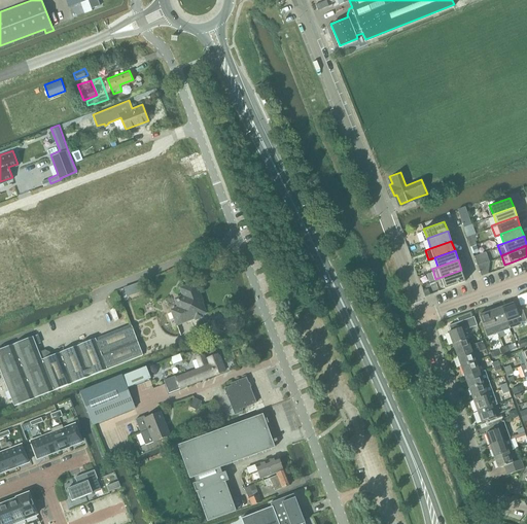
[(490,259),(478,264),(481,274),(488,271),(490,259)]
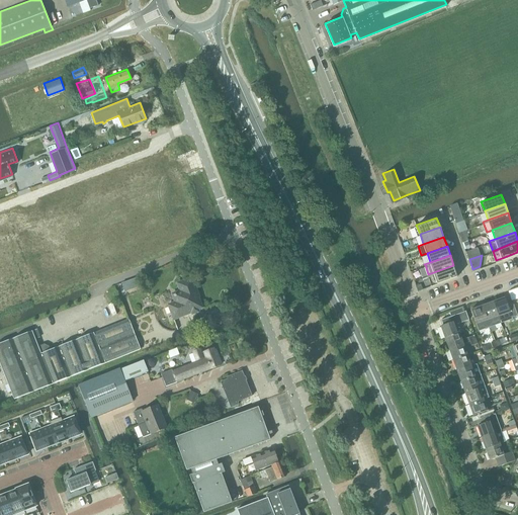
[(453,265),(428,274),(431,284),(437,282),(457,274),(453,265)]
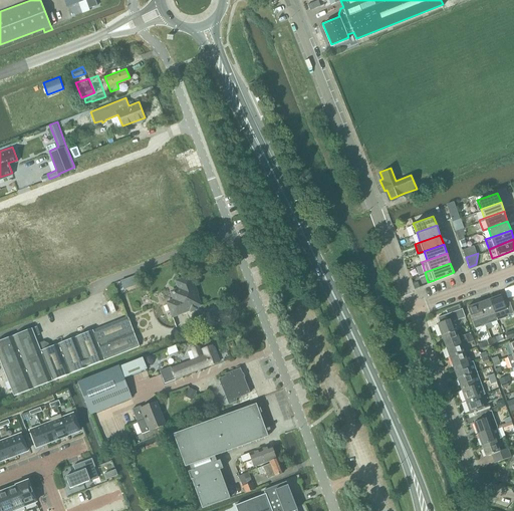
[(172,315),(185,310),(202,303),(197,292),(198,292),(190,273),(175,279),(178,286),(170,289),(173,297),(166,300),(172,315)]
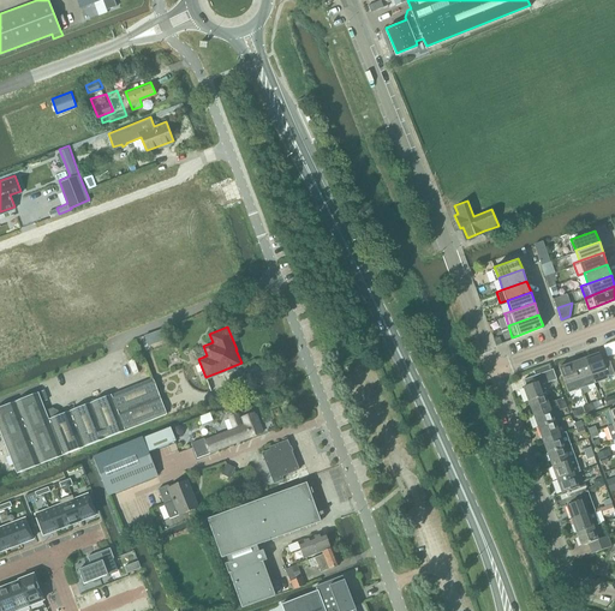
[(153,331),(145,334),(150,346),(167,340),(165,331),(154,335),(153,331)]
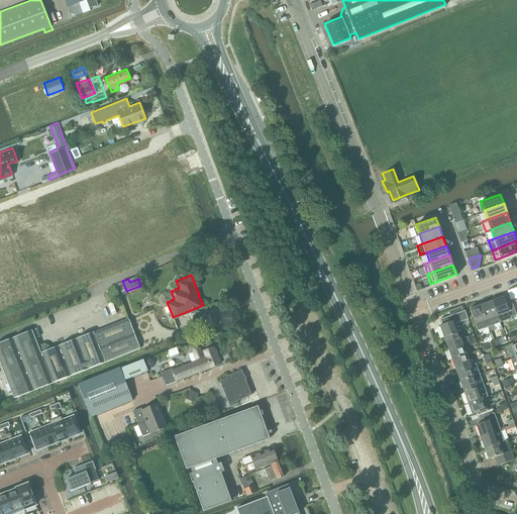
[(504,294),(493,298),(498,313),(501,320),(512,316),(511,314),(516,312),(513,301),(507,303),(504,294)]
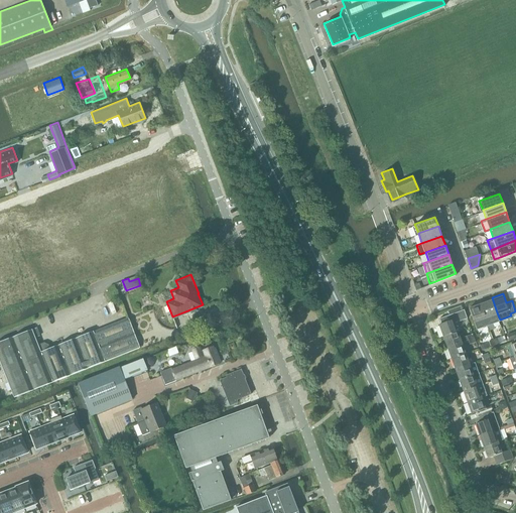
[(492,297),(481,301),(486,316),(488,324),(490,329),(495,327),(493,322),(500,319),(497,312),(492,297)]
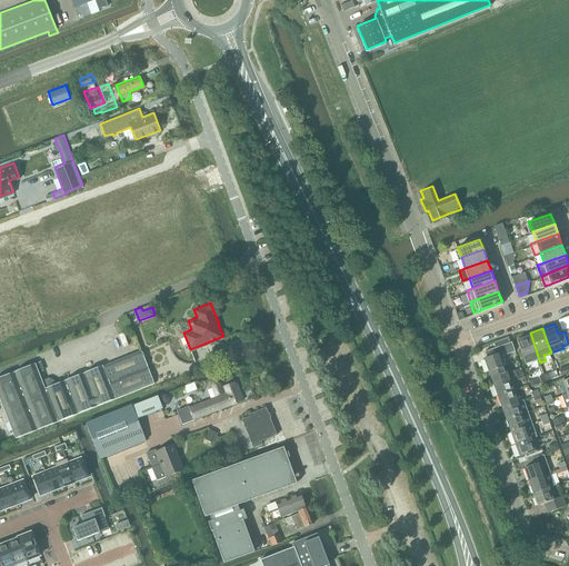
[(530,333),(517,338),(523,354),(526,361),(538,357),(536,349),(530,333)]
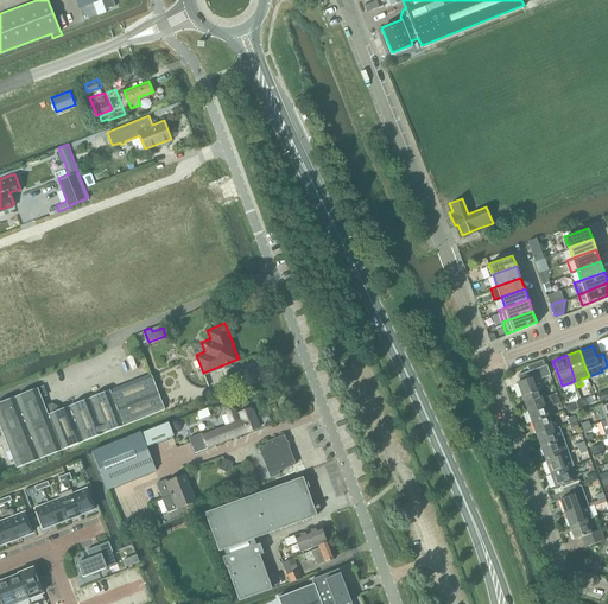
[(520,379),(517,380),(521,394),(539,387),(536,377),(550,373),(549,369),(546,362),(544,363),(543,357),(527,363),(530,368),(518,373),(520,379)]
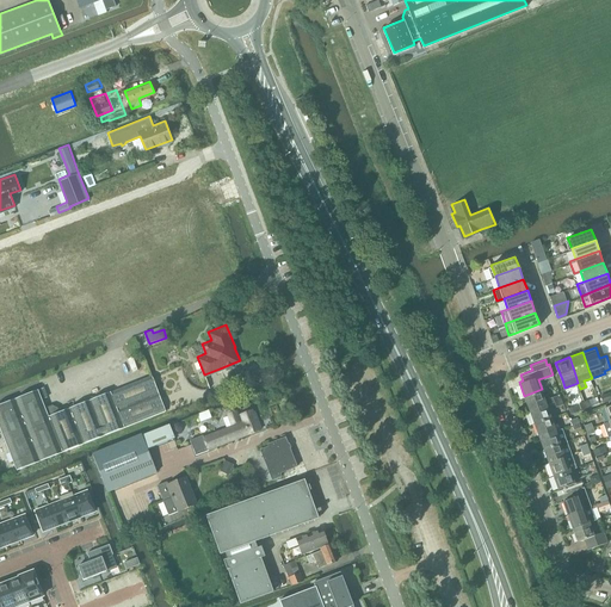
[(0,423),(17,468),(166,409),(152,373),(49,414),(38,388),(0,402),(0,423)]
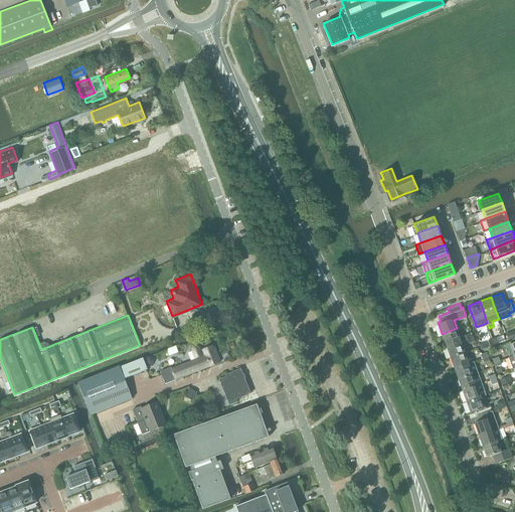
[(457,328),(442,334),(446,345),(461,340),(467,337),(469,341),(475,339),(472,331),(459,335),(457,328)]
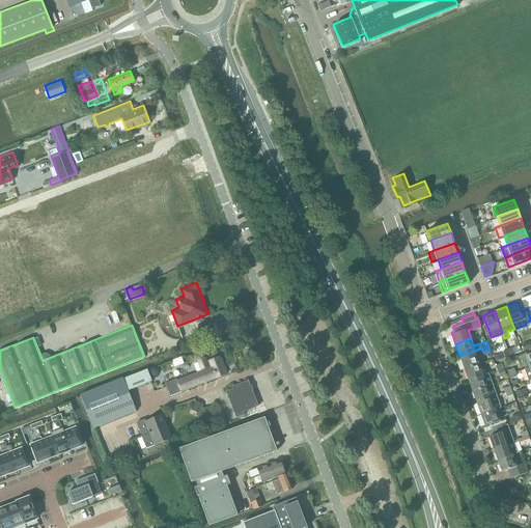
[(530,338),(530,339),(522,342),(524,348),(530,344),(530,338)]
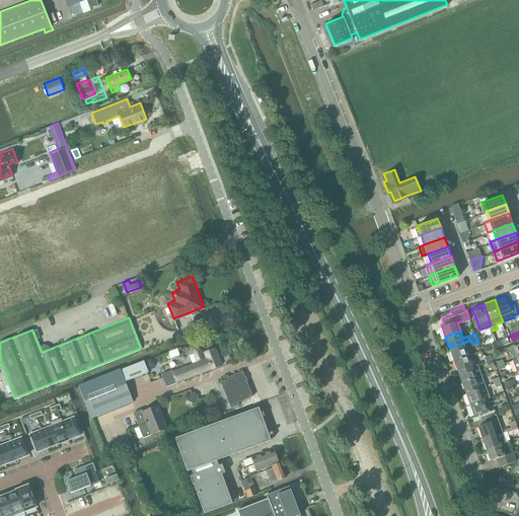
[(464,343),(449,348),(454,359),(468,354),(464,343)]
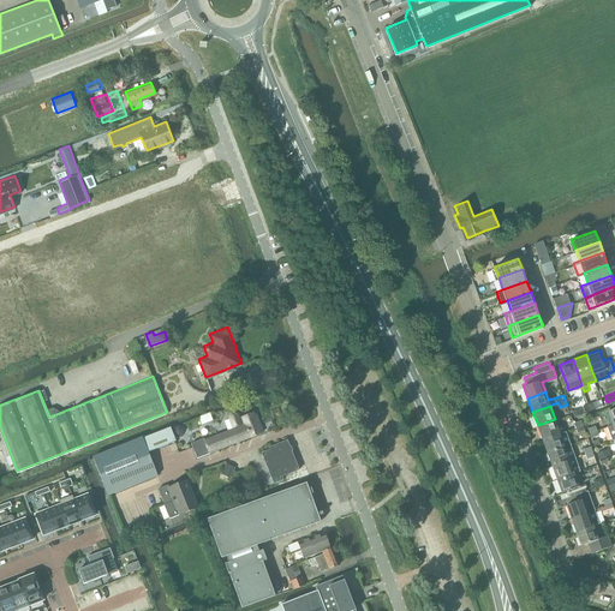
[(233,426),(204,437),(203,436),(191,441),(197,455),(209,450),(250,435),(250,436),(262,431),(254,411),(240,415),(238,411),(228,415),(233,426)]
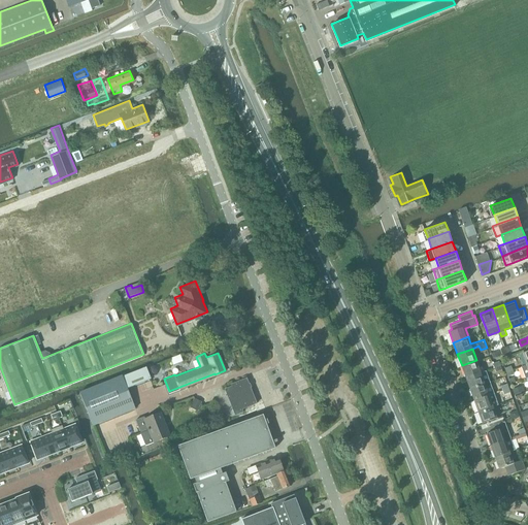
[(476,360),(462,365),(465,376),(481,370),(476,360)]
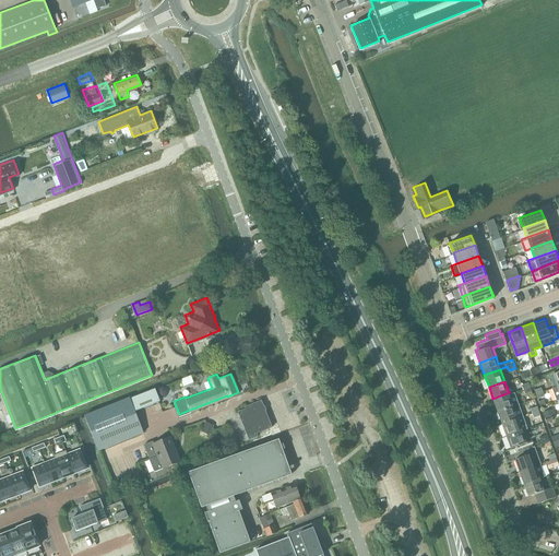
[(85,416),(99,448),(144,430),(135,410),(159,400),(154,387),(130,397),(130,395),(84,414),(85,416)]
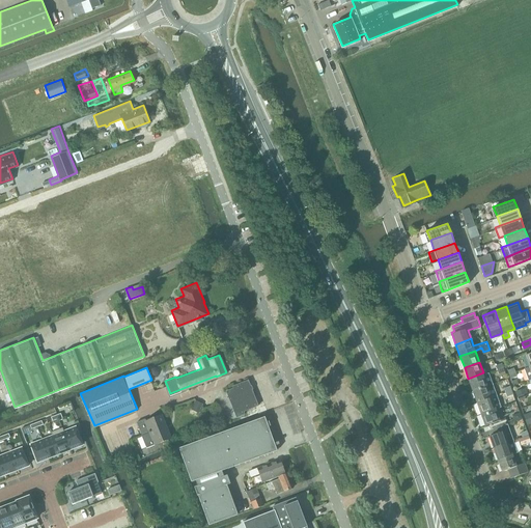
[(483,372),(468,379),(472,390),(487,384),(493,382),(488,370),(483,372)]
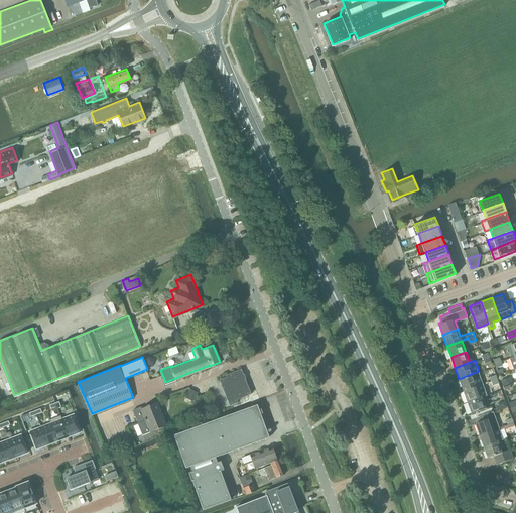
[(230,403),(238,400),(237,398),(251,392),(241,368),(226,374),(227,375),(220,378),(230,403)]
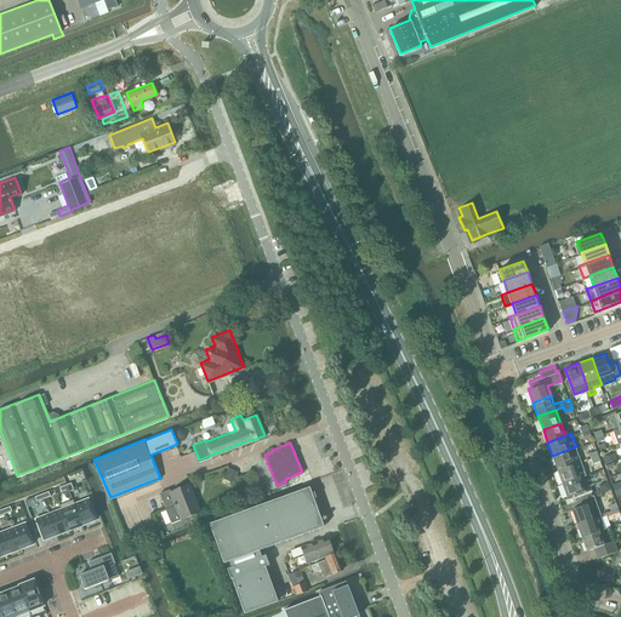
[(570,449),(552,456),(557,468),(575,462),(581,460),(576,446),(570,449)]
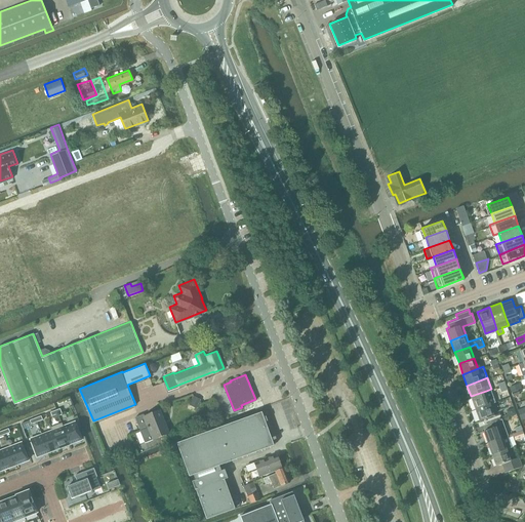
[(520,382),(510,385),(512,391),(518,389),(522,387),(520,382)]
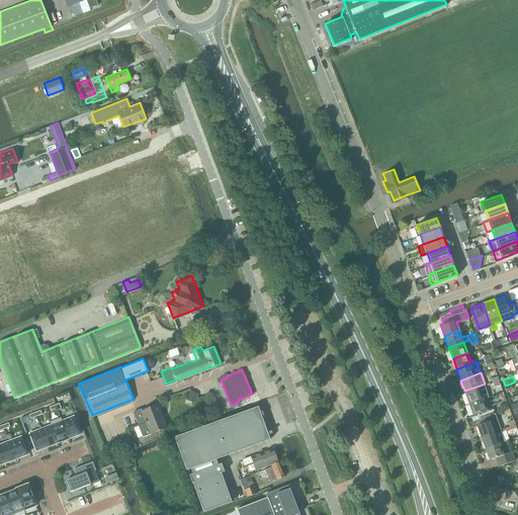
[(480,385),(464,391),(468,402),(484,397),(489,395),(485,383),(480,385)]
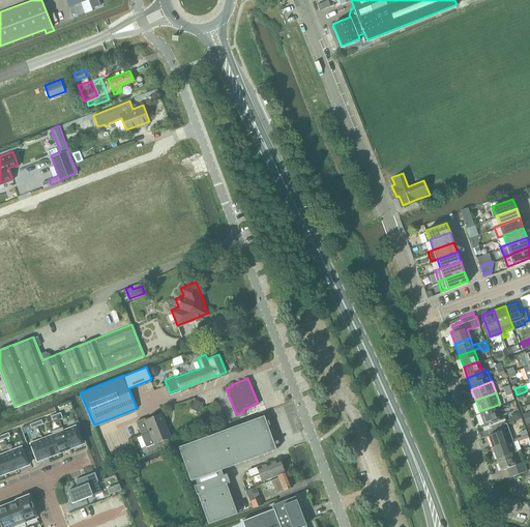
[(192,405),(200,408),(203,401),(195,398),(192,405)]
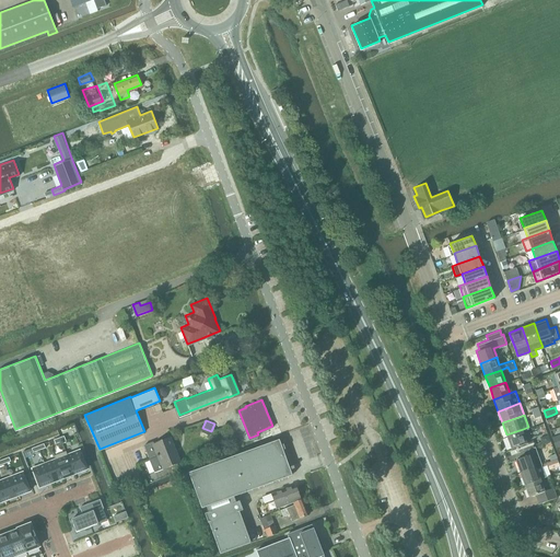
[(523,429),(506,434),(512,448),(521,443),(527,441),(523,429)]
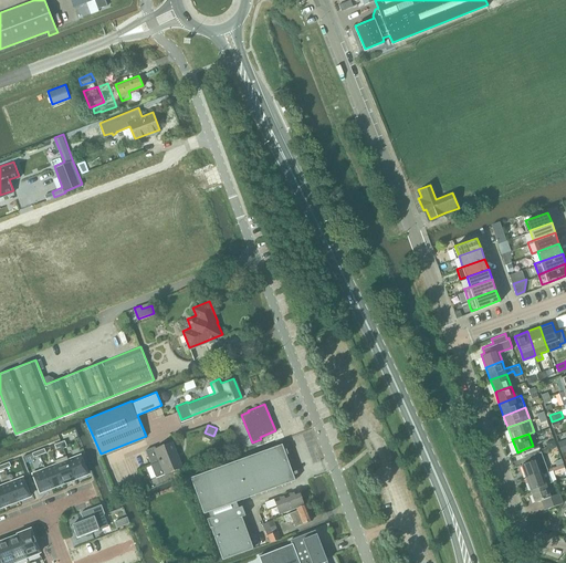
[(556,444),(554,438),(546,441),(548,447),(556,444)]
